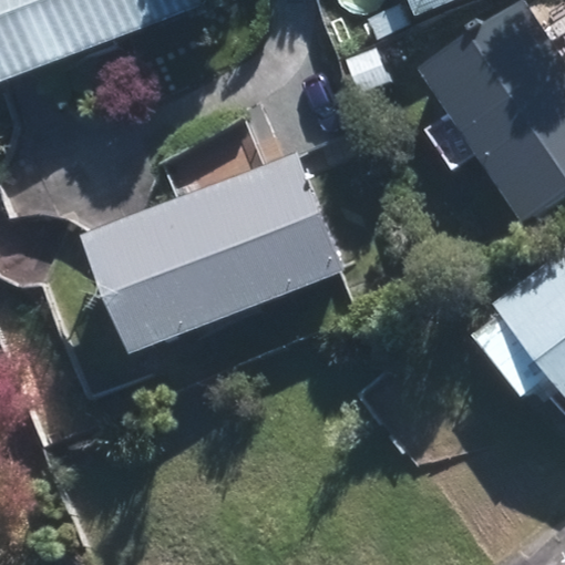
[(0,0),(0,83),(205,4),(203,0),(0,0)]
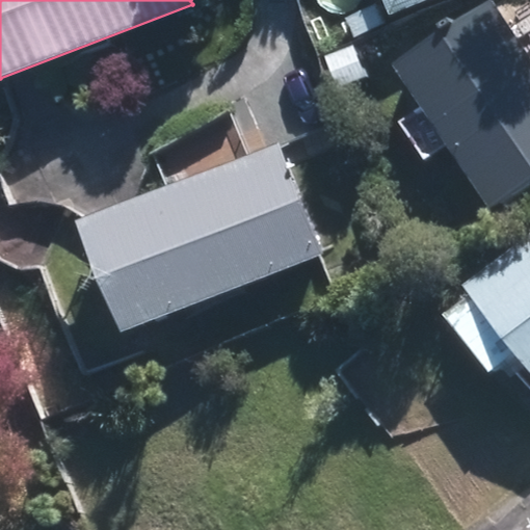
[(380,0),(387,16),(423,0),(380,0)]
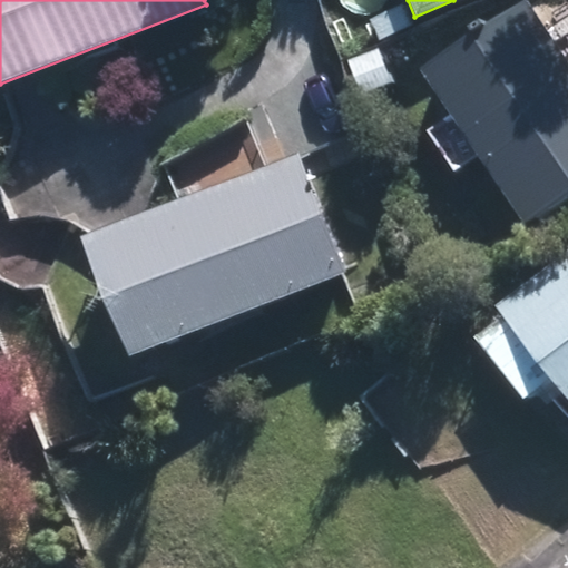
[(567,41),(540,0),(518,0),(419,65),(521,221),(567,189),(567,41)]
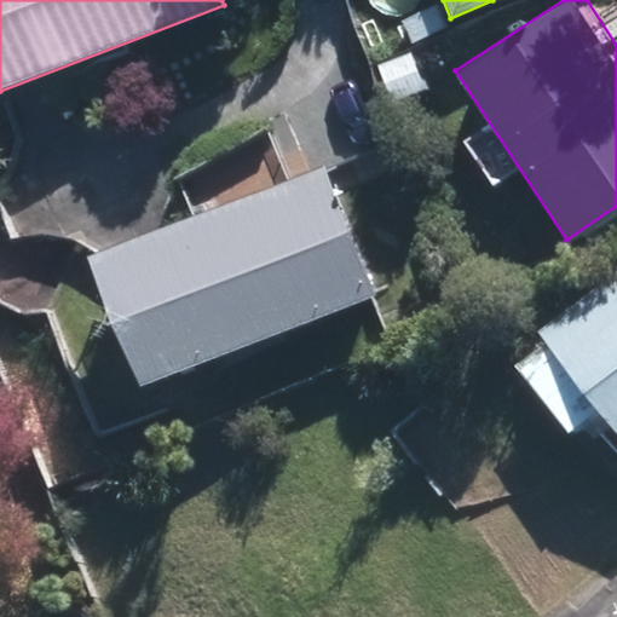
[(326,169),(88,261),(138,387),(375,295),(326,169)]
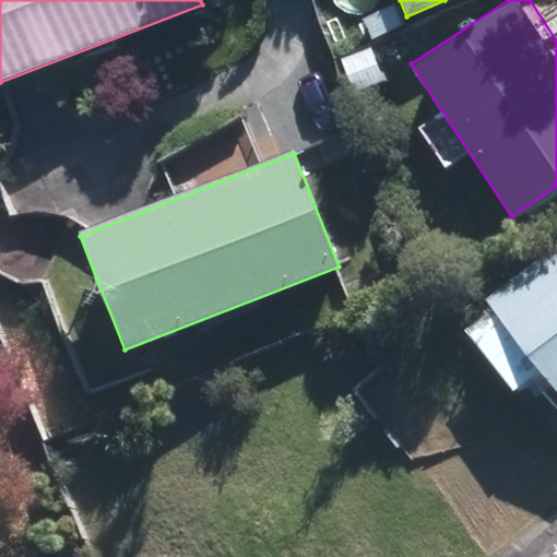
[(490,310),(464,331),(511,391),(537,370),(556,395),(556,246),(484,301),(490,310)]
